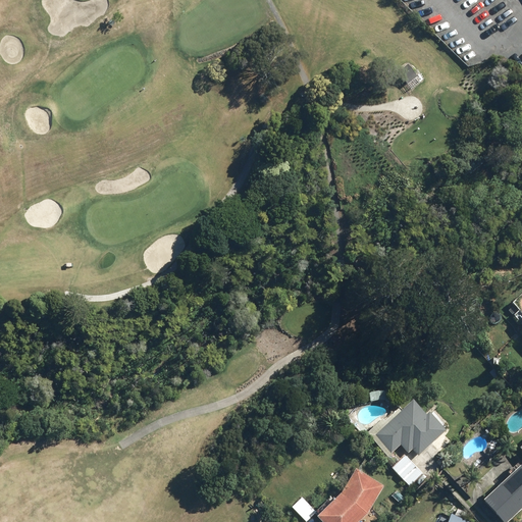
[(428,416),(414,401),(375,436),(393,455),(401,448),(407,455),(413,450),(419,457),(447,432),(430,414),(428,416)]
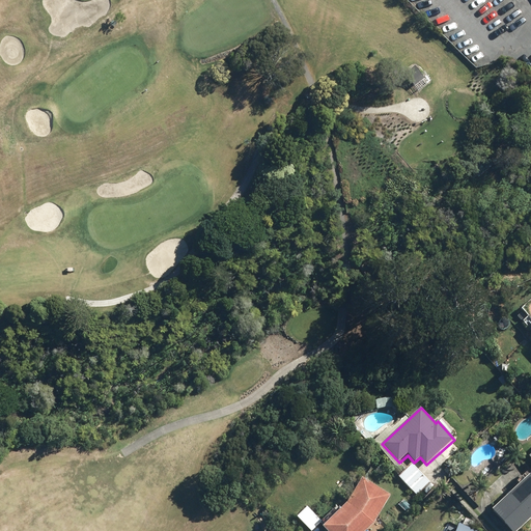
[(413,465),(399,477),(419,498),(432,485),(413,465)]
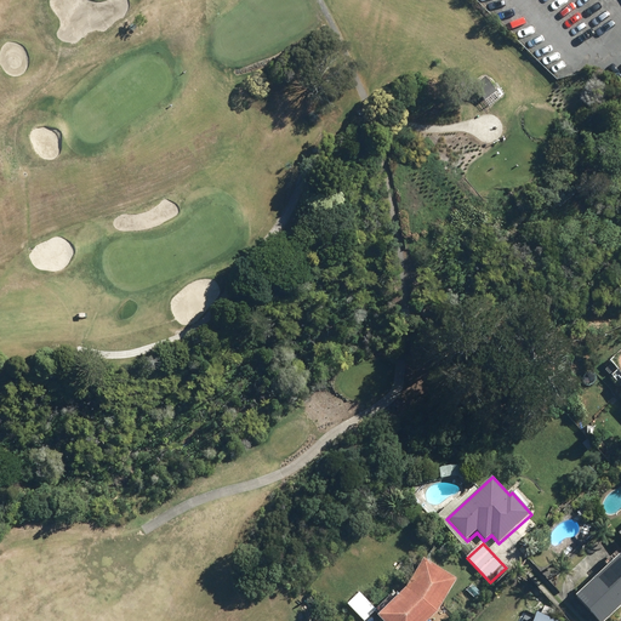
[(620,556),(619,554),(575,597),(597,620),(607,620),(620,608),(620,556)]
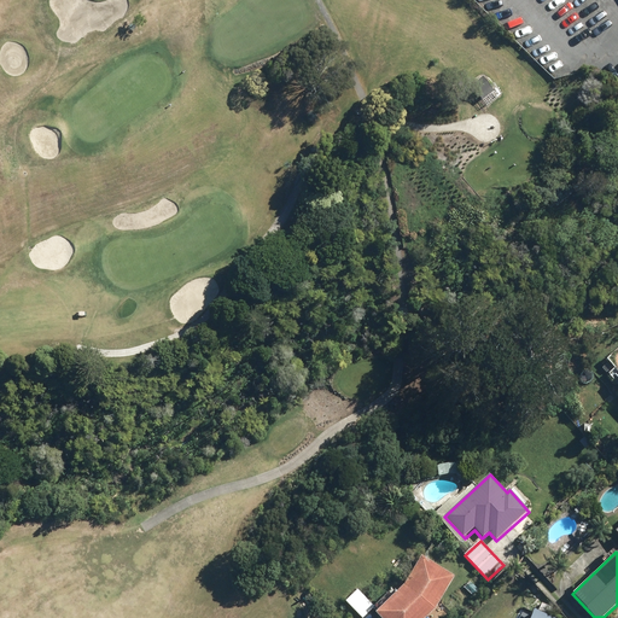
[(378,617),(425,617),(427,617),(429,617),(447,617),(452,613),(439,601),(455,576),(423,557),(404,586),(374,613),(378,617)]
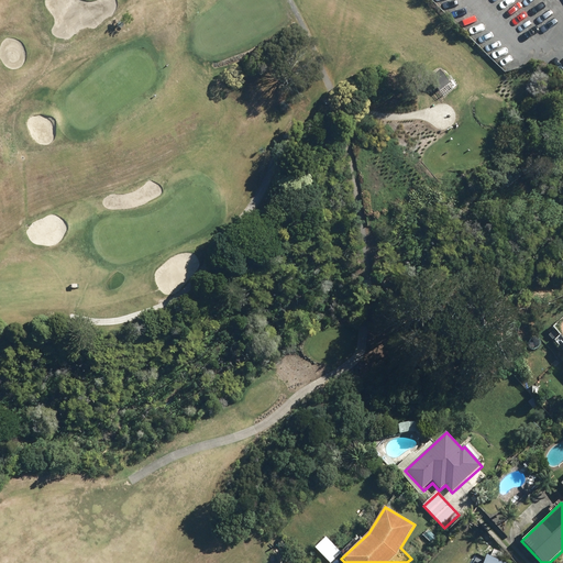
[(328,537),(315,548),(328,562),(331,562),(342,554),(328,537)]
